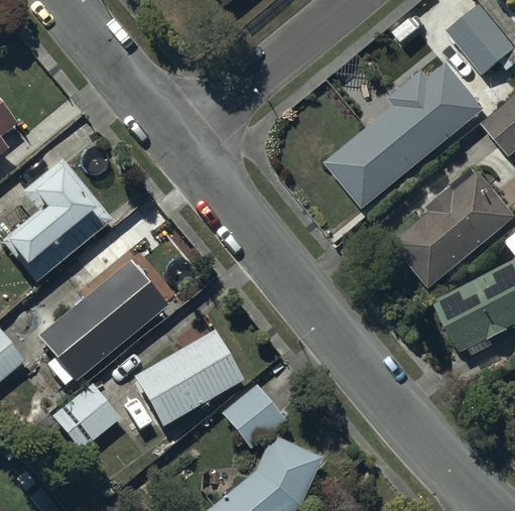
[(514,42),(483,1),(448,28),(483,73),(500,58),(508,69),(514,62),(514,42)]
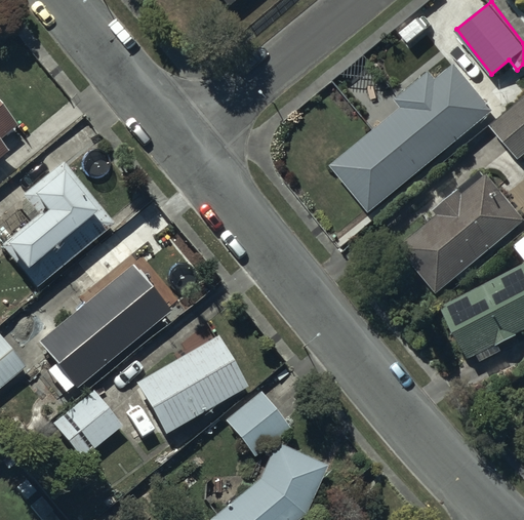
[(433,70),(398,97),(404,106),(332,164),(370,211),(496,109),(457,63),(439,78),(433,70)]
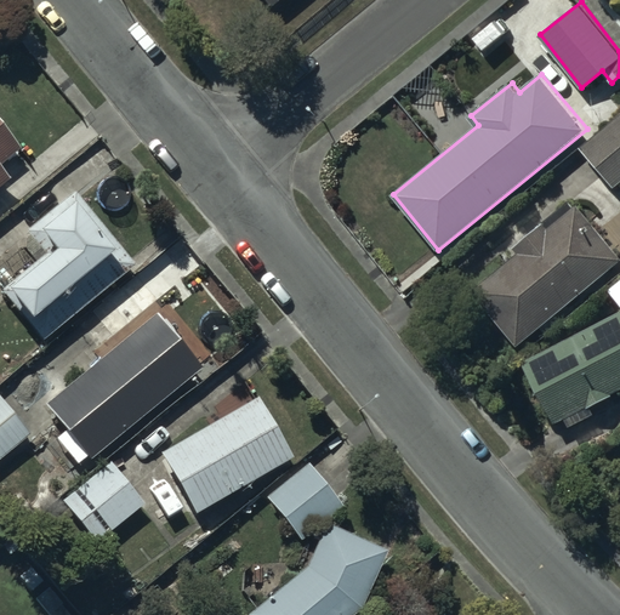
[(619,113),(581,147),(615,186),(619,181),(619,113)]
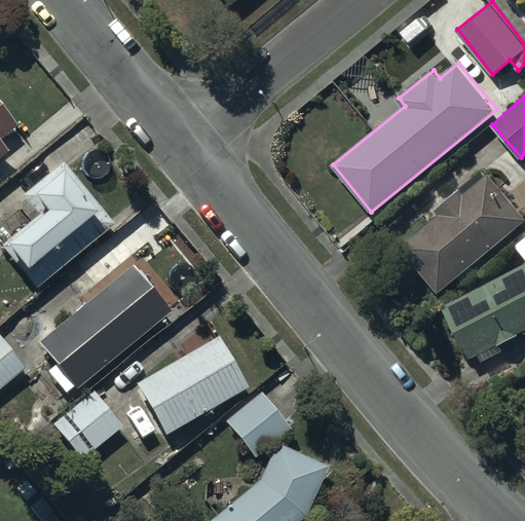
[(0,134),(17,120),(0,100),(0,152),(6,148),(0,140),(0,134)]
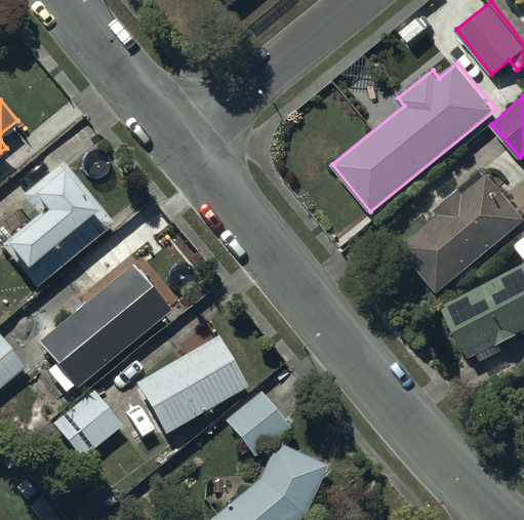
[(116,214),(64,154),(25,187),(32,196),(36,193),(47,207),(39,213),(36,210),(3,237),(38,280),(116,214)]
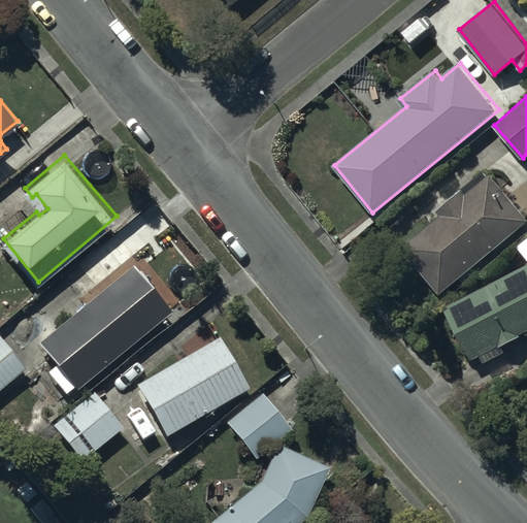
[(441,294),(526,220),(526,218),(489,173),(466,194),(463,190),(438,211),(440,213),(401,248),(441,294)]
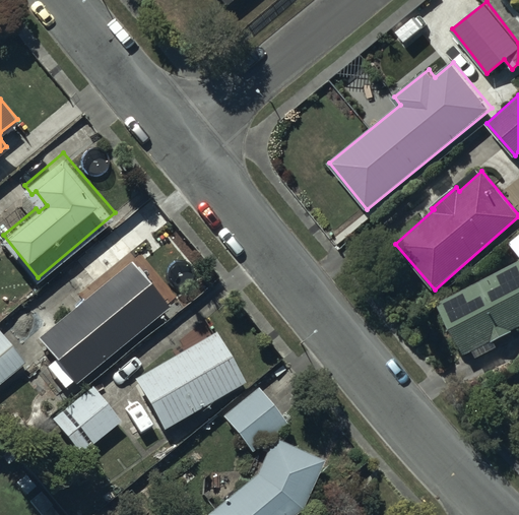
[(518,233),(510,242),(518,252),(518,261),(439,302),(465,353),(493,339),(494,341),(514,331),(512,329),(518,326),(518,233)]
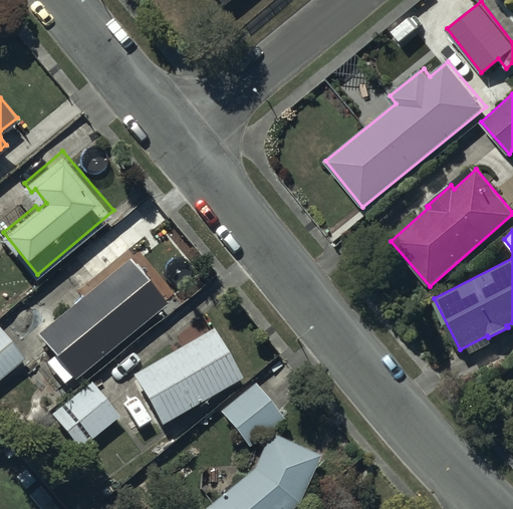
[(167,306),(131,260),(37,333),(54,355),(47,360),(64,382),(71,375),(74,379),(167,306)]
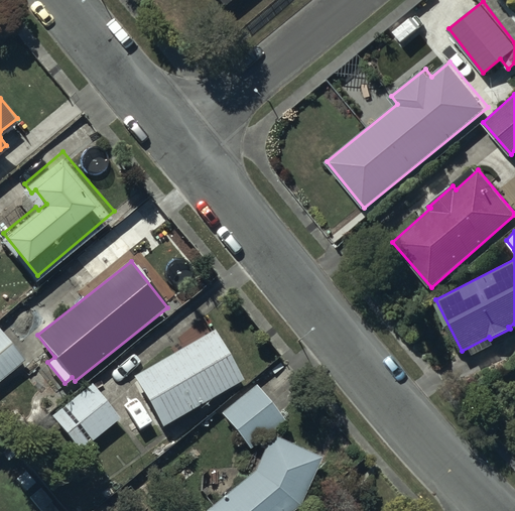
[(0,328),(0,379),(25,361),(0,328)]
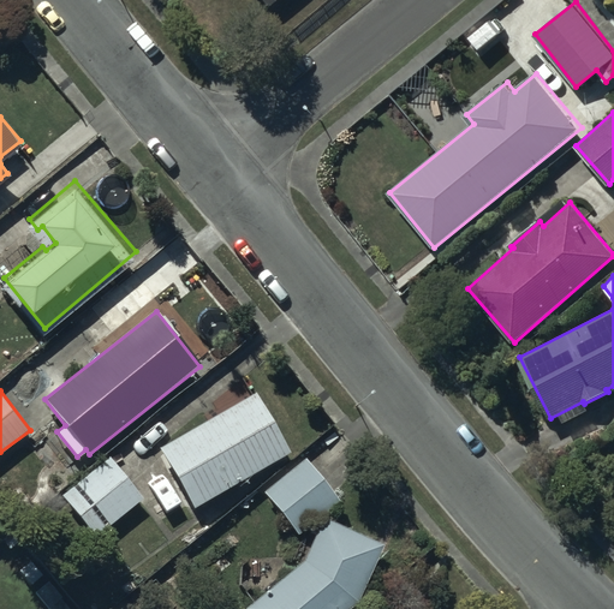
[(288,453),(256,394),(159,448),(192,509),(288,453)]
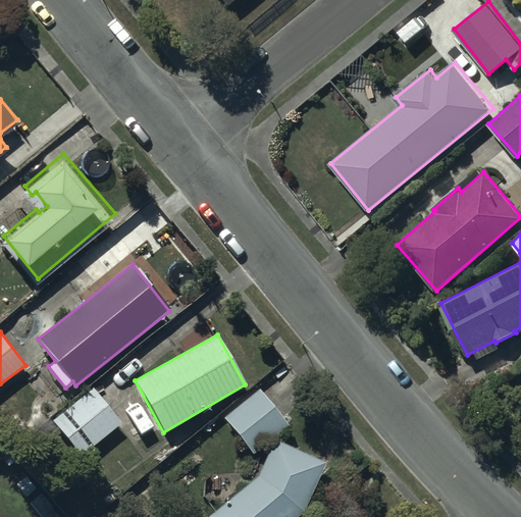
[(93,386),(53,419),(82,455),(121,422),(93,386)]
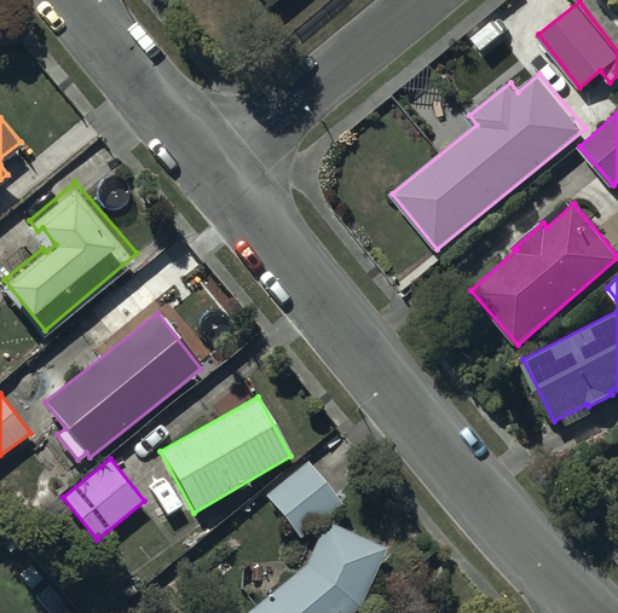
[(309,460),(266,493),(301,538),(344,504),(309,460)]
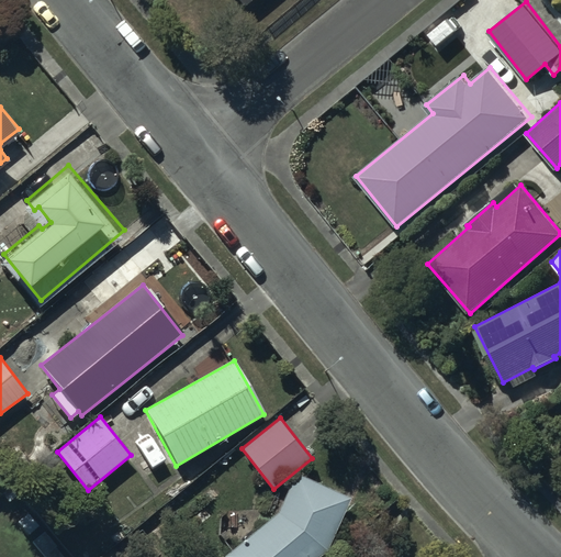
[(351,499),(295,472),(277,513),(223,556),(318,556),(327,550),(351,499)]
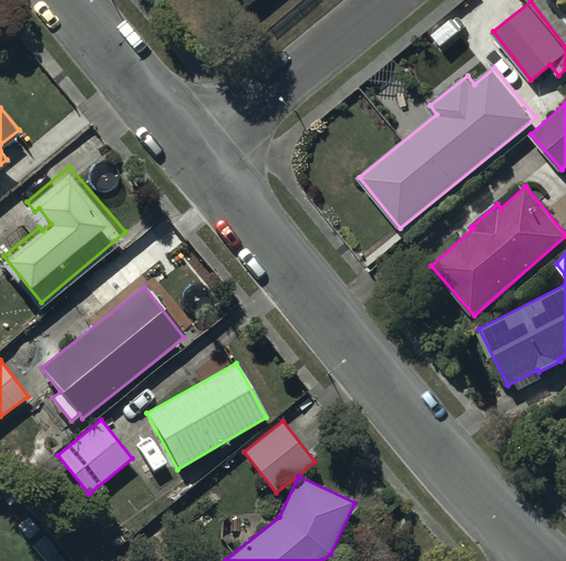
All buildings are outlined.
